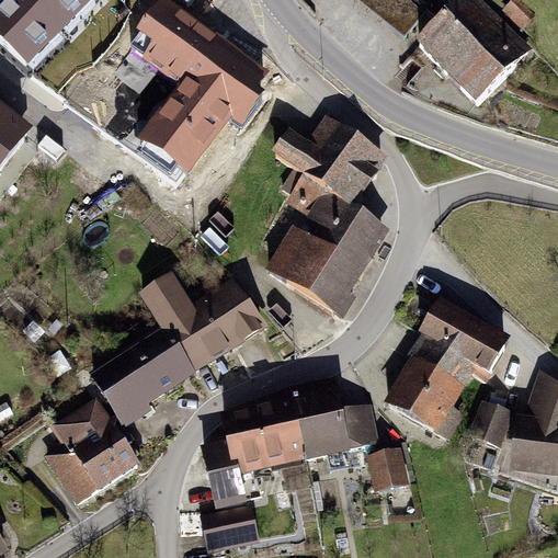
[(58,30),(25,0),(6,0),(0,7),(0,44),(24,66),(58,30)]
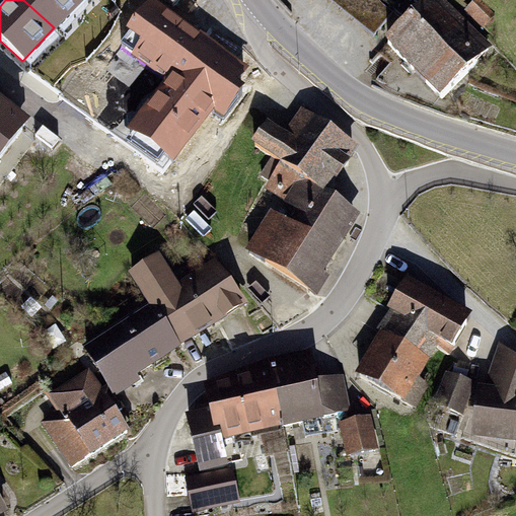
[(23,0),(54,27),(78,0),(23,0)]
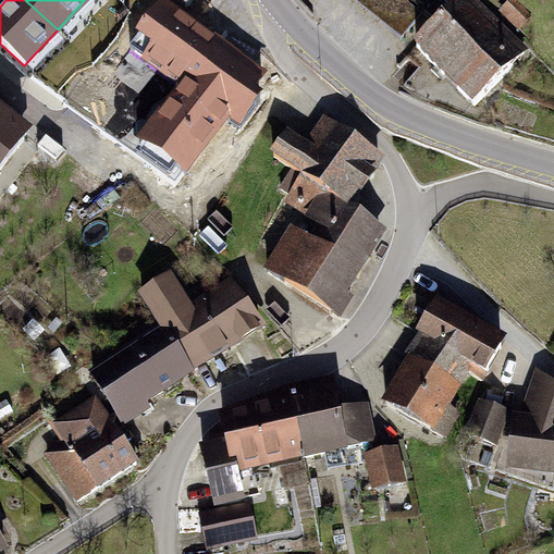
[(262,69),(169,0),(159,0),(128,41),(181,79),(136,139),(182,172),(228,111),(239,120),(263,86),(255,79),(262,69)]
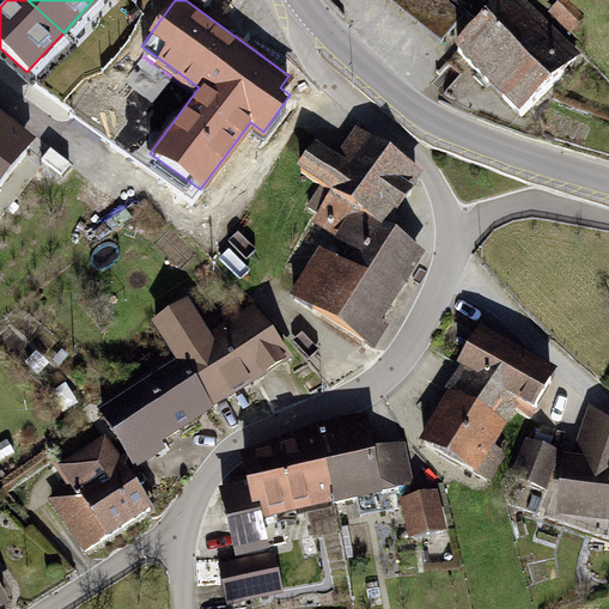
[(388,0),(439,41),(462,12),(446,0),(388,0)]
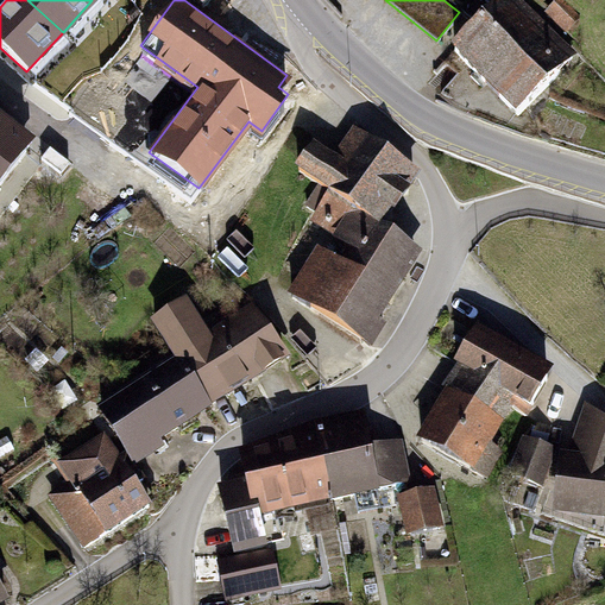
[(502,0),(498,4),(453,50),(517,112),(572,56),(516,0),(502,0)]
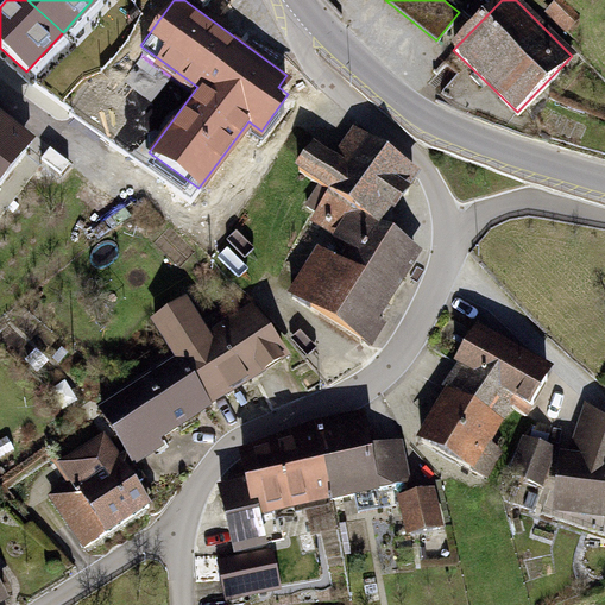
[(556,0),(549,6),(568,26),(579,16),(563,0),(556,0)]
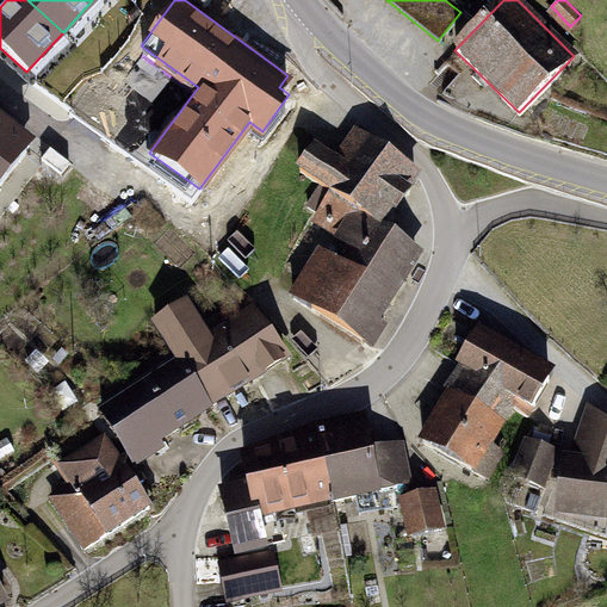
[(0,184),(26,152),(0,130),(0,184)]
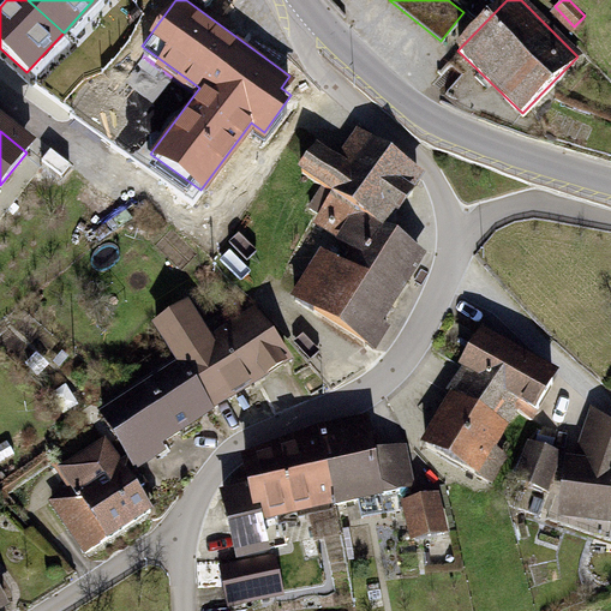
[(300,171),(321,185),(370,219),(378,226),(415,171),(363,135),(340,166),(316,148),(300,171)]
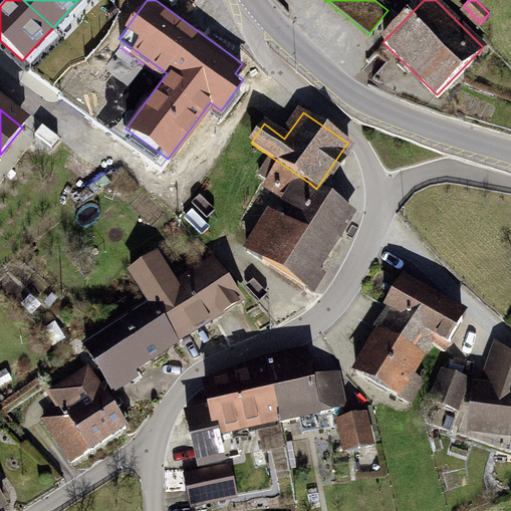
[(309,183),(268,155),(257,172),(268,178),(265,183),(291,198),(288,205),(294,209),(286,221),(270,211),(246,250),(303,287),(349,213),(306,187),(309,183)]
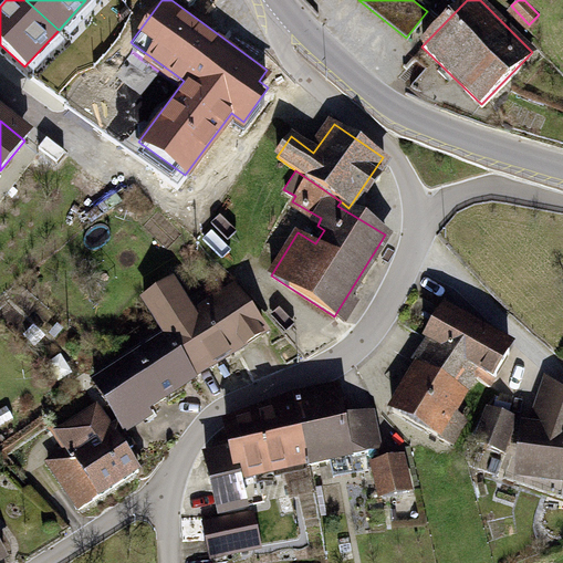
[(144,300),(166,334),(191,376),(262,332),(232,290),(190,316),(168,284),(144,300)]
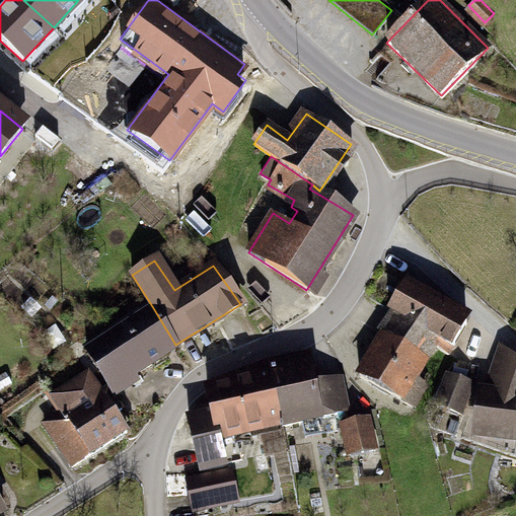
[(465,322),(402,285),(387,308),(396,313),(438,336),(433,345),(447,353),(465,322)]
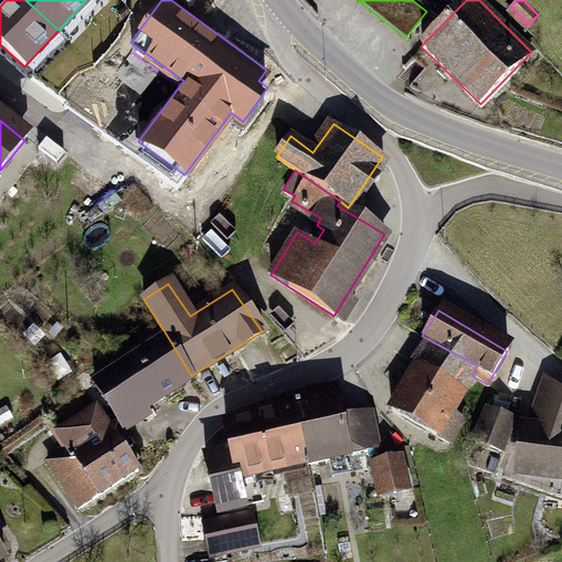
[(191,375),(166,333),(94,380),(119,422),(191,375)]
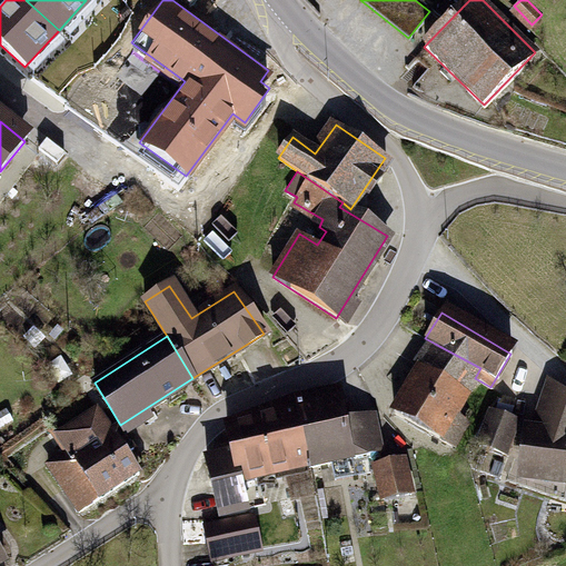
[(480,368),(435,344),(420,366),(465,394),(475,378),(480,368)]
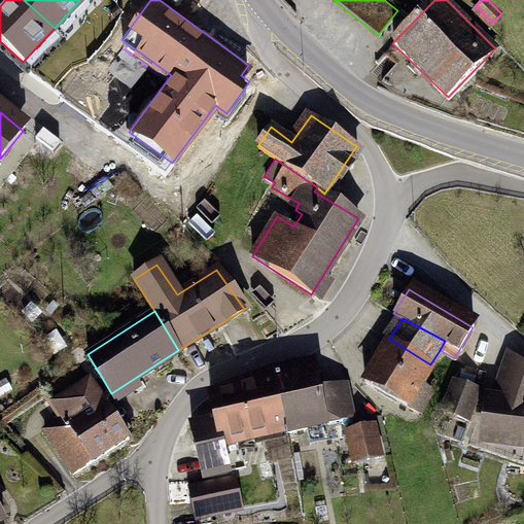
[(430,364),(389,339),(363,382),(418,412),(430,391),(420,383),(430,364)]
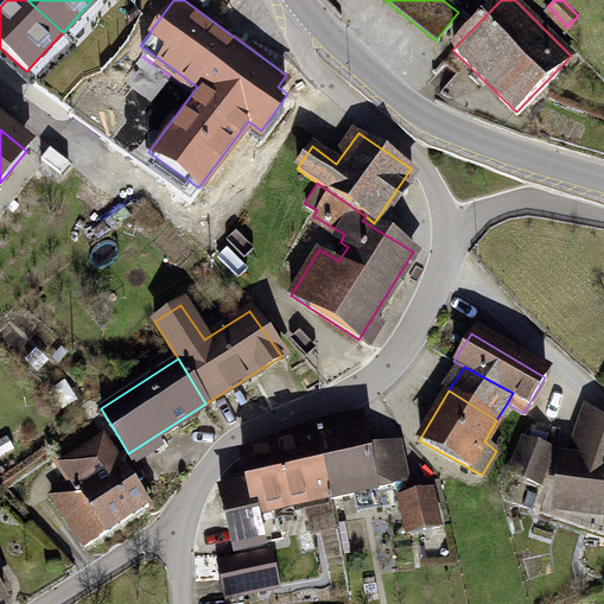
[(603,418),(585,404),(574,437),(578,438),(572,457),(560,455),(554,498),(603,504),(603,418)]
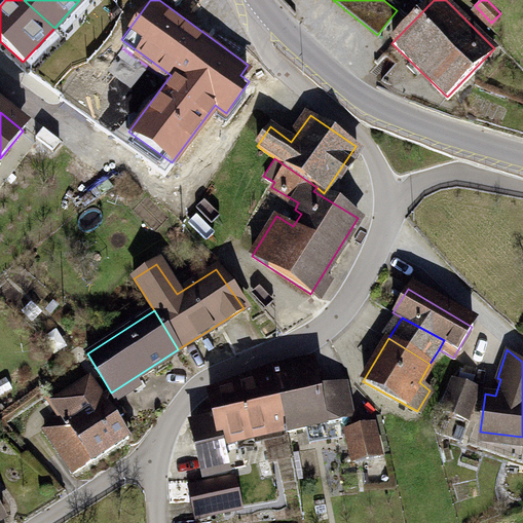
[(312,360),(272,370),(286,430),(287,431),(306,426),(309,442),(328,438),(324,422),(349,417),(342,386),(320,391),(312,360)]
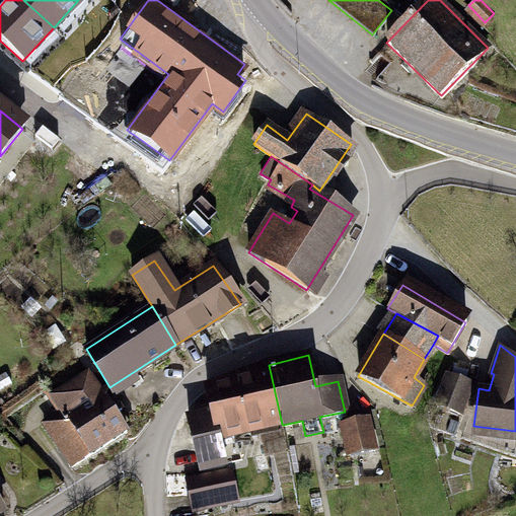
[(48,390),(60,411),(98,388),(91,378),(95,375),(87,362),(44,389),(45,391),(48,390)]
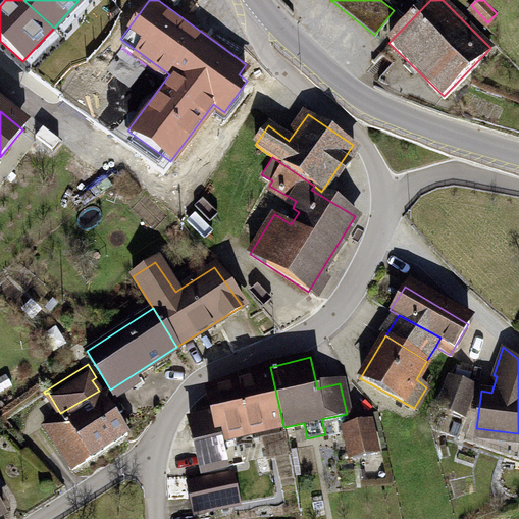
[(190,421),(201,471),(226,466),(221,440),(283,426),(270,367),(207,393),(212,416),(190,421)]
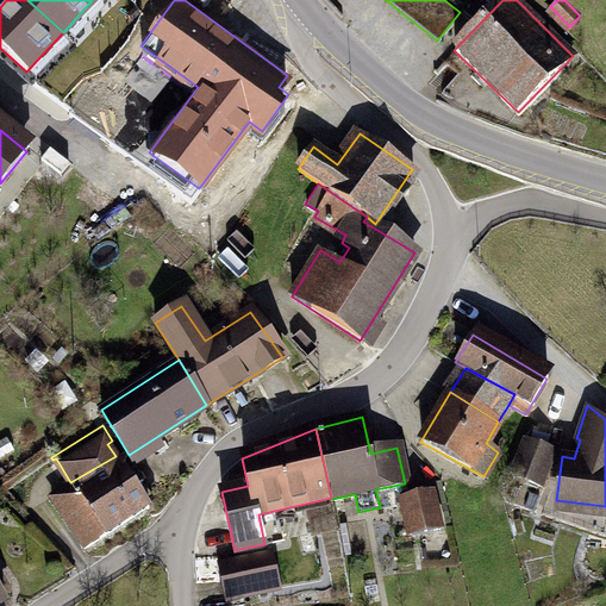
[(554,450),(530,442),(510,472),(542,485),(554,450)]
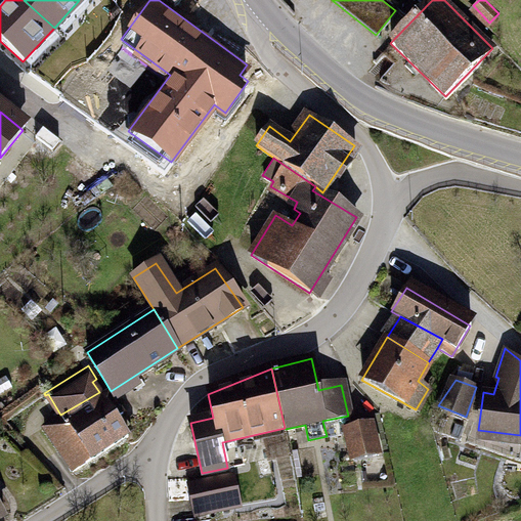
[(60,415),(43,426),(71,471),(126,433),(116,418),(123,414),(109,392),(101,397),(99,392),(60,415)]
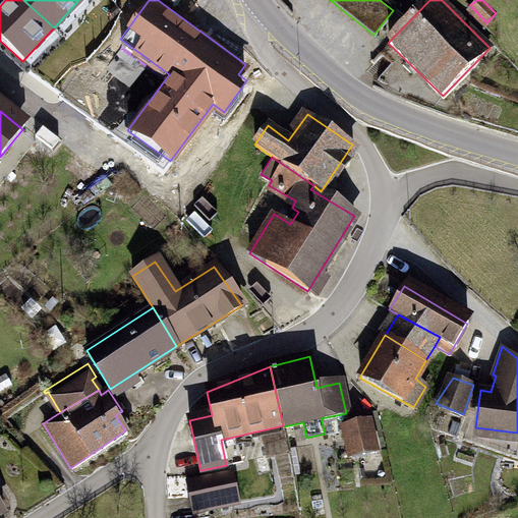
[(368,417),(343,424),(350,456),(375,450),(368,417)]
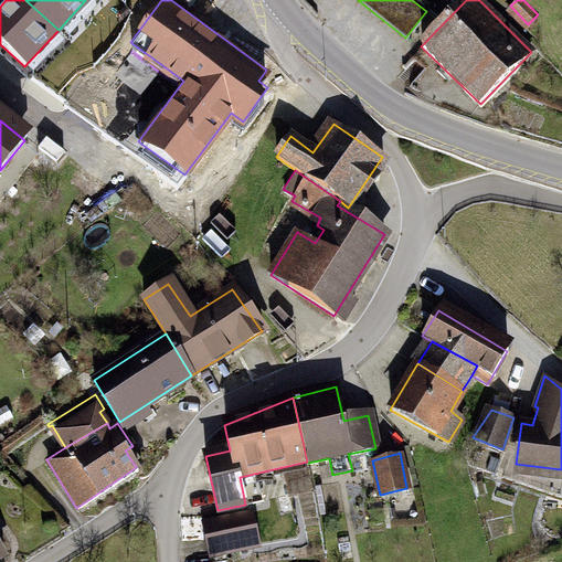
[(251,509),(200,519),(207,552),(256,543),(257,538),(251,509)]
